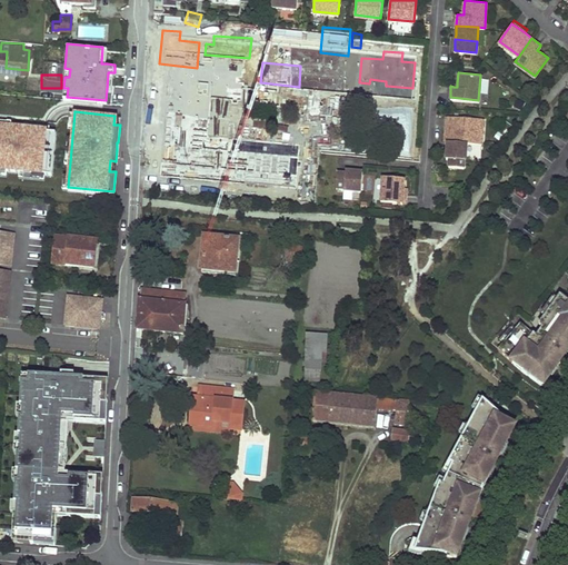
[(481,117),(446,114),(445,122),(447,122),(446,139),(466,140),(480,141),(481,117)]
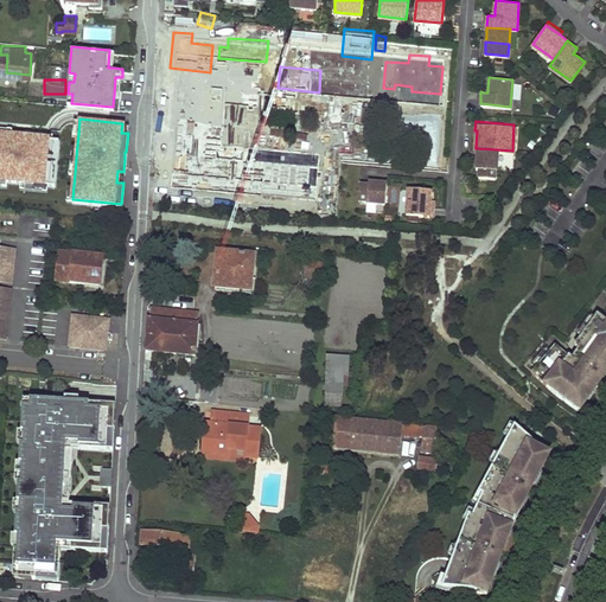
[(48,181),(55,183),(59,136),(52,136),(25,134),(12,133),(0,130),(0,177),(7,178),(20,179),(48,181)]
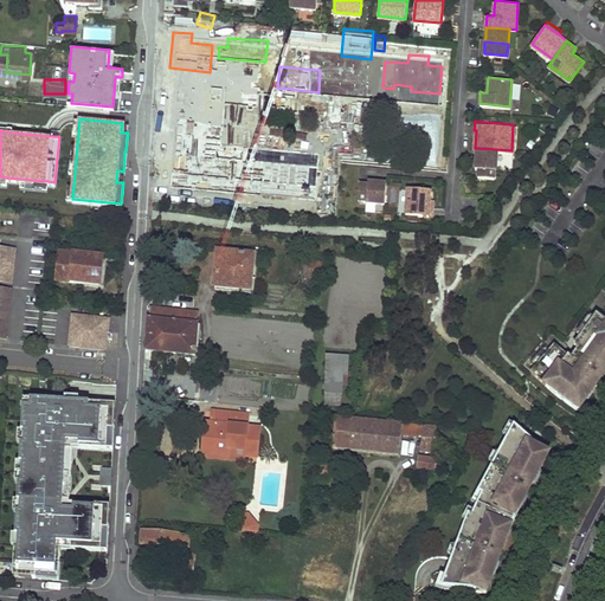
[(242,165),(243,153),(225,150),(225,153),(206,149),(158,144),(155,172),(173,174),(173,179),(221,185),(224,163),(235,165),(242,165)]
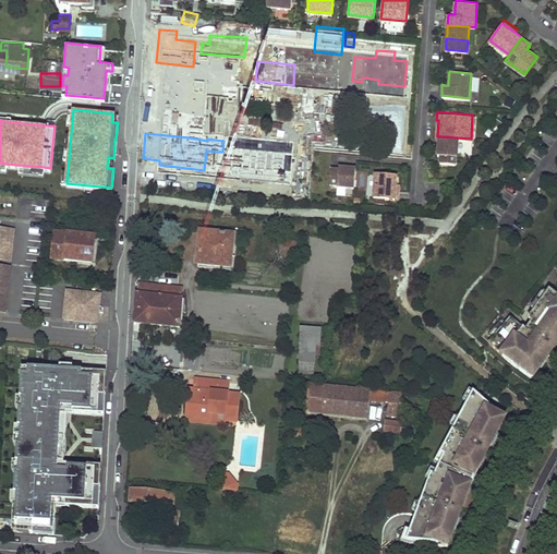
[(457,137),(437,136),(436,153),(438,154),(438,161),(453,163),(453,155),(455,155),(457,137)]
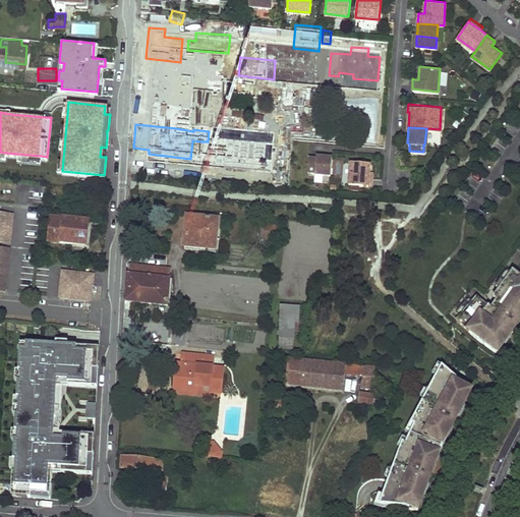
[(239,148),(247,149),(248,132),(240,131),(239,148)]
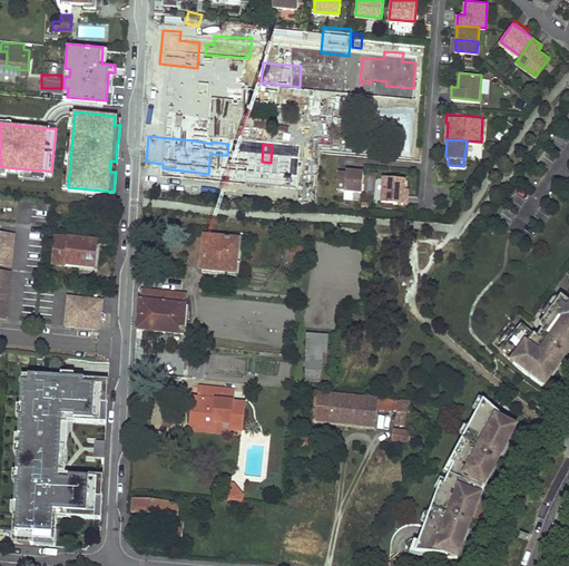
[(247,157),(248,153),(244,153),(245,146),(233,145),(232,156),(247,157)]
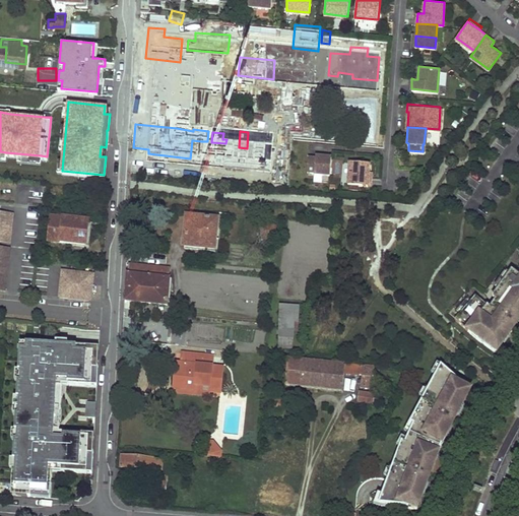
[(192,140),(190,158),(199,158),(201,141),(192,140)]
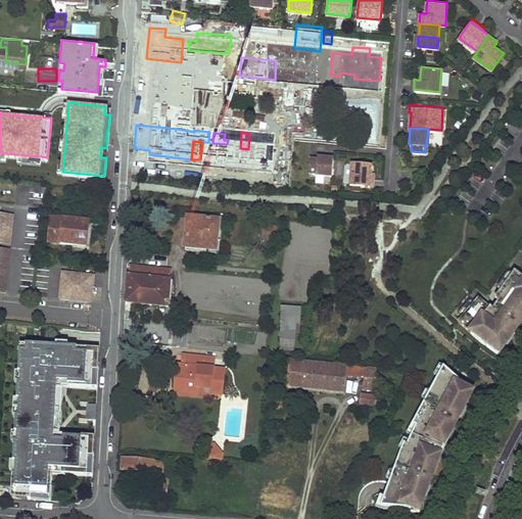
[(318,156),(311,156),(310,171),(317,171),(317,172),(332,173),(333,155),(318,154),(318,156)]
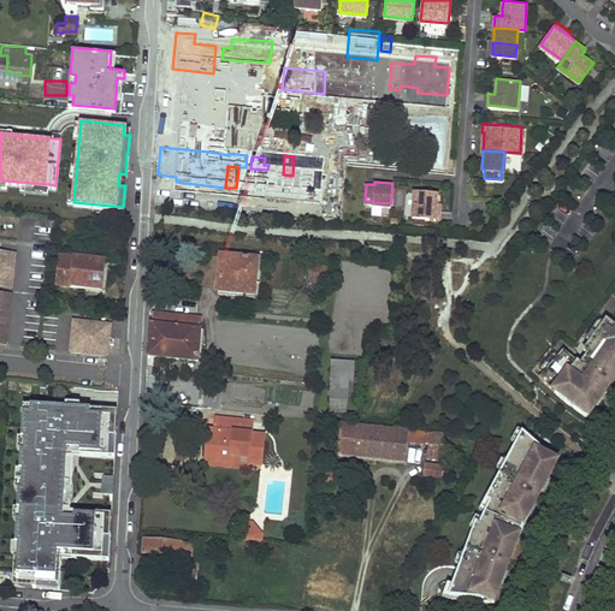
[(438,214),(438,185),(412,185),(412,214),(438,214)]
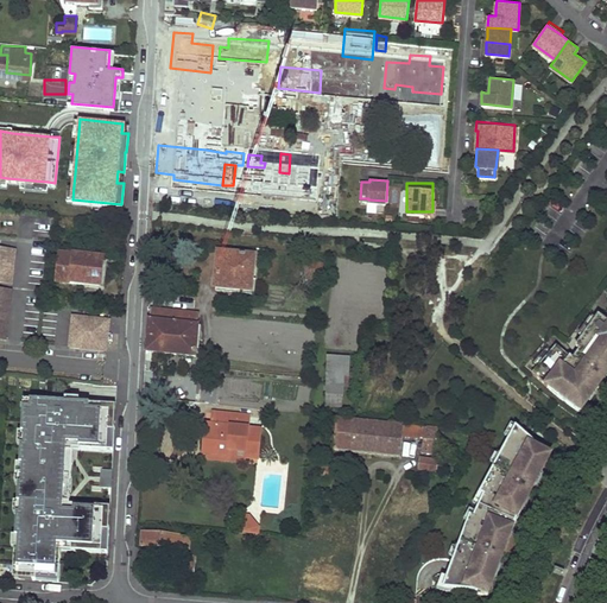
[(307,185),(305,195),(314,196),(314,213),(339,214),(340,186),(307,185)]
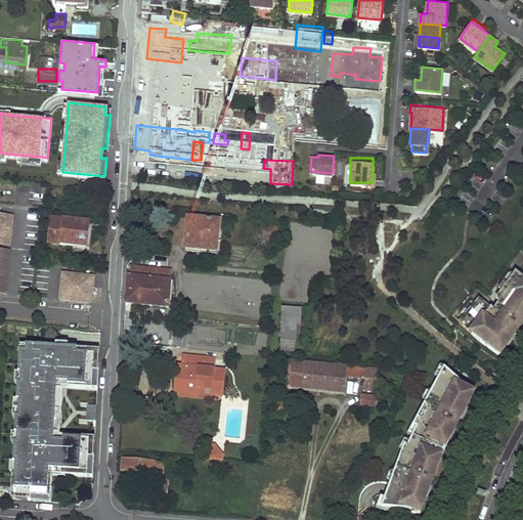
[(173,166),(173,174),(186,175),(187,167),(173,166)]
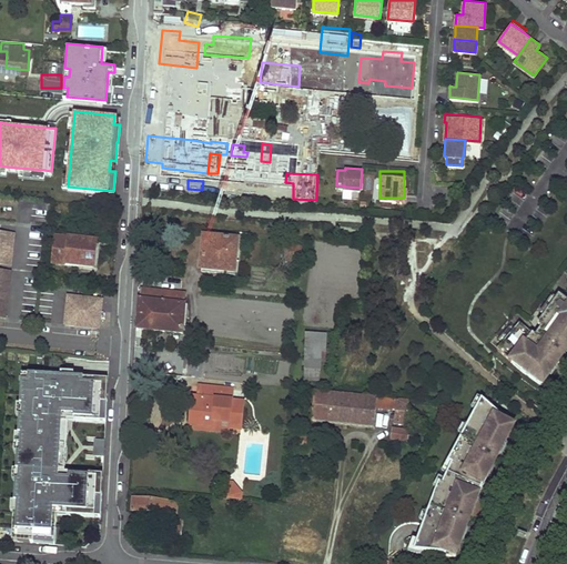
[(0,260),(11,261),(13,231),(0,229),(0,260)]
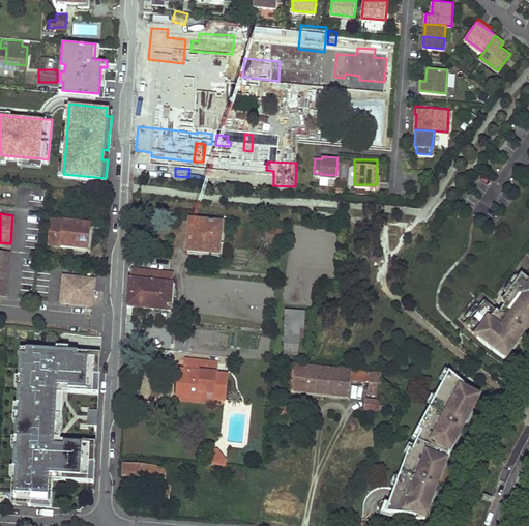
[(219,239),(222,218),(188,215),(187,227),(189,227),(188,244),(197,245),(196,249),(203,249),(206,249),(207,249),(208,247),(209,246),(209,244),(210,239),(219,239)]
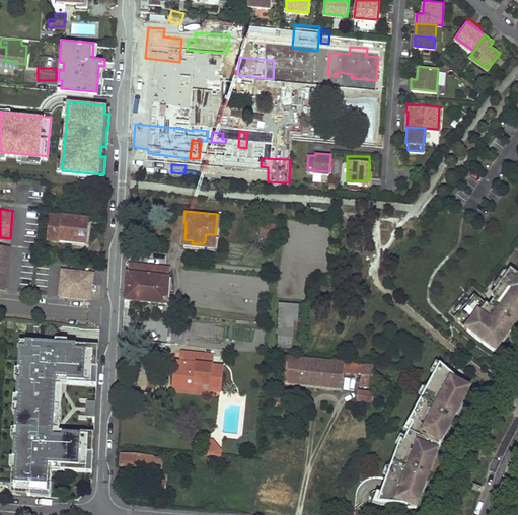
[(85,241),(88,216),(50,212),(47,237),(85,241)]
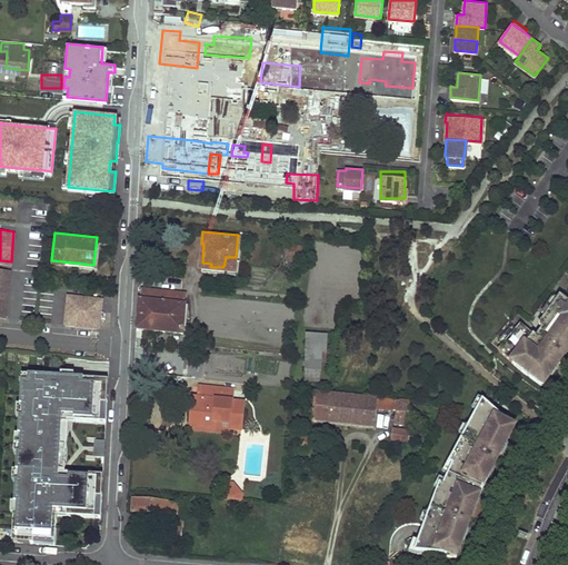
[(285,256),(300,257),(301,244),(287,241),(285,256)]
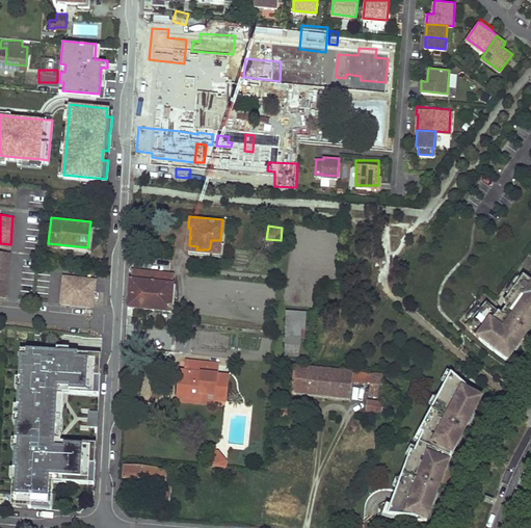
[(9,252),(0,249),(0,292),(5,293),(9,252)]
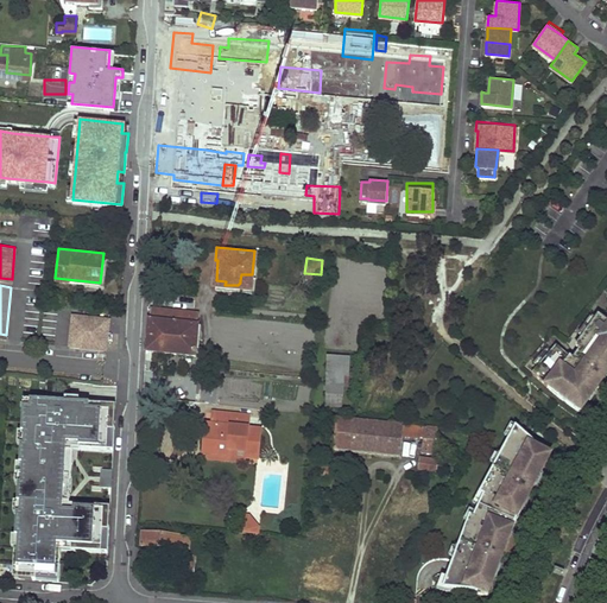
[(195,353),(198,310),(147,305),(145,348),(195,353)]
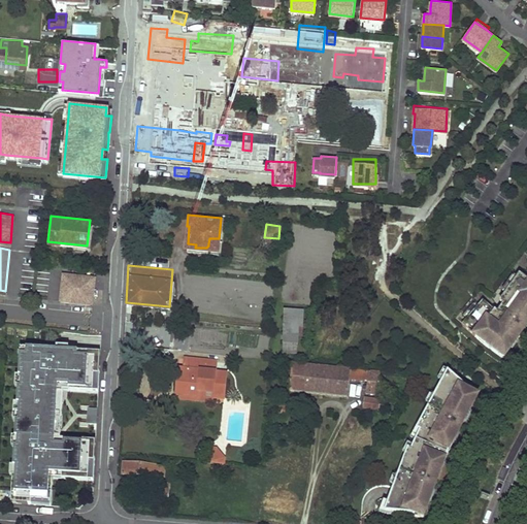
[(87,300),(92,301),(95,275),(66,271),(63,274),(61,295),(63,297),(69,298),(72,297),(84,298),(87,300)]
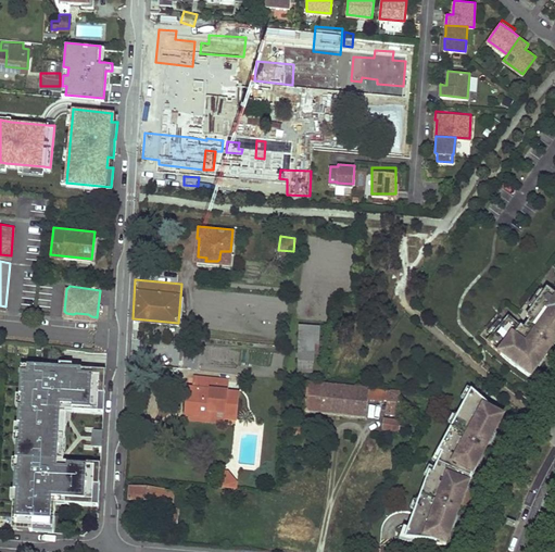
[(512,361),(529,374),(543,354),(540,352),(544,347),(547,349),(554,338),(554,291),(547,286),(544,290),(533,305),(527,315),(531,317),(524,326),(508,313),(503,320),(491,334),(487,338),(500,350),(513,360),(512,361)]
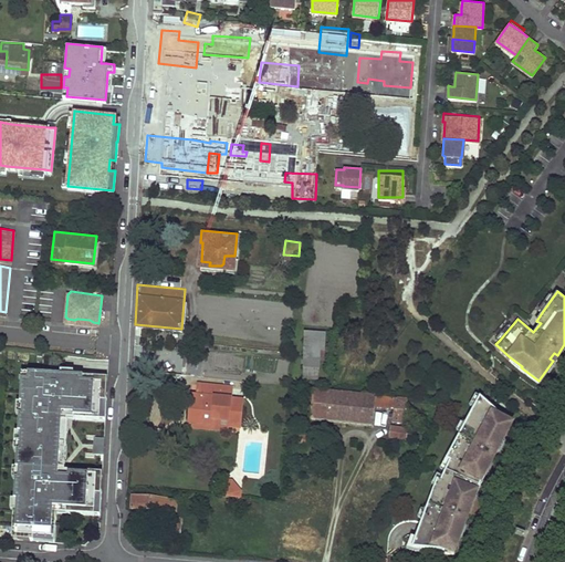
[(550,292),(539,308),(543,311),(554,295),(550,292)]
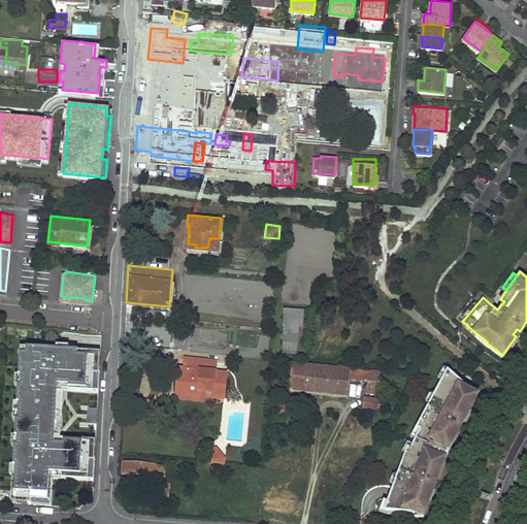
[(473,300),(462,313),(466,317),(478,303),(473,300)]
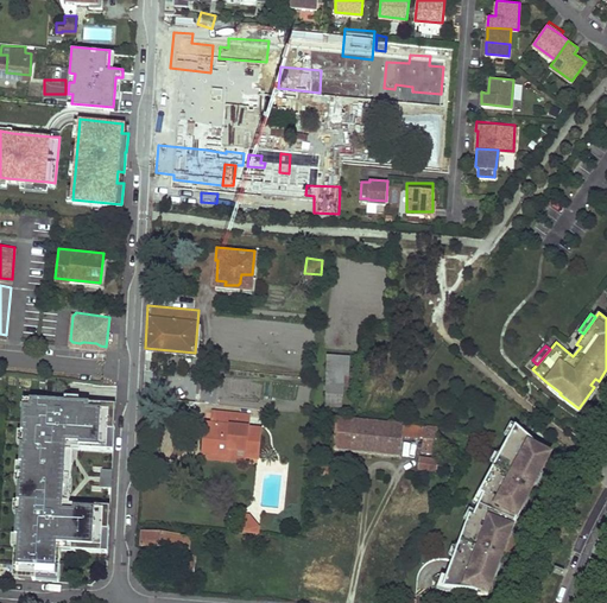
[(345,370),(345,362),(327,361),(326,379),(336,380),(336,370),(345,370)]
